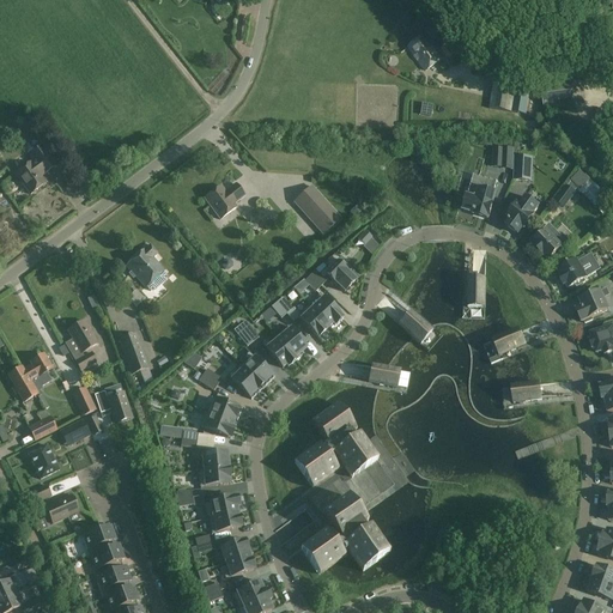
[(443,59),(426,35),(408,48),(425,72),(443,59)]
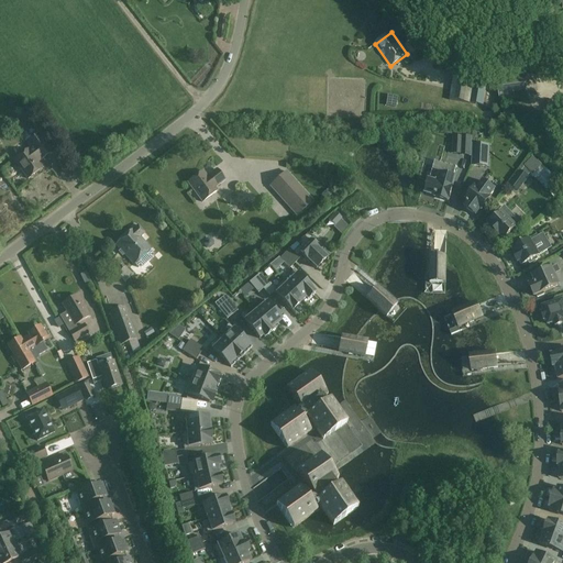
[(417,50),(411,42),(404,46),(410,55),(417,50)]
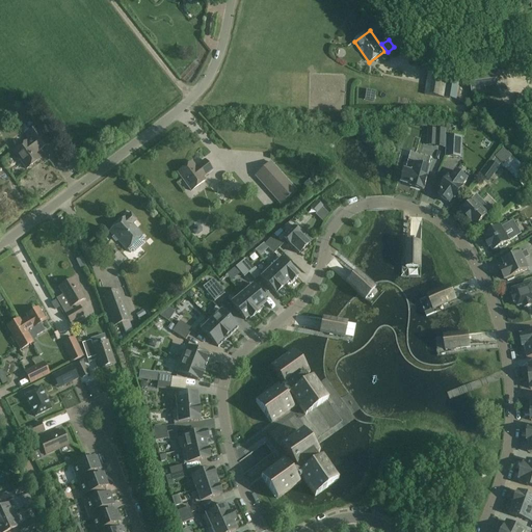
[(484,87),(497,85),(495,68),(469,71),(473,96),(485,94),(484,87)]
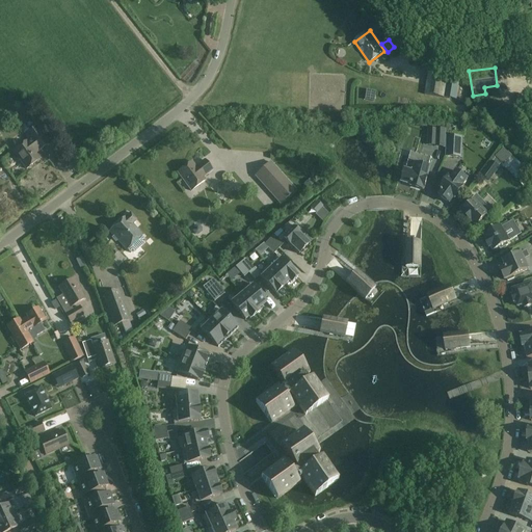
[(428,70),(424,95),(456,100),(460,75),(428,70)]
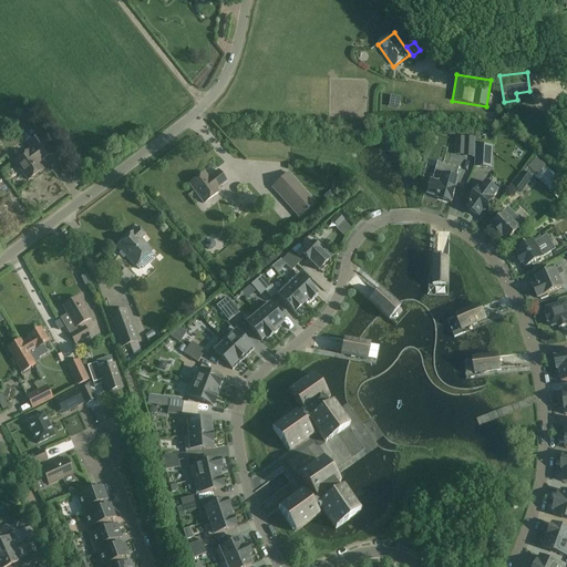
[(41,161),(41,162),(52,154),(39,136),(28,144),(32,150),(29,152),(28,151),(14,161),(28,181),(42,171),(37,163),(41,161)]
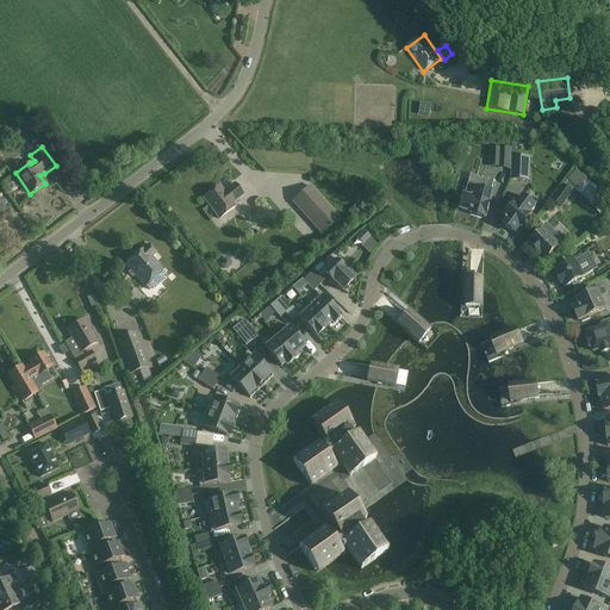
[(509,169),(510,150),(500,149),(500,150),(492,149),(491,167),(499,167),(499,168),(509,169)]
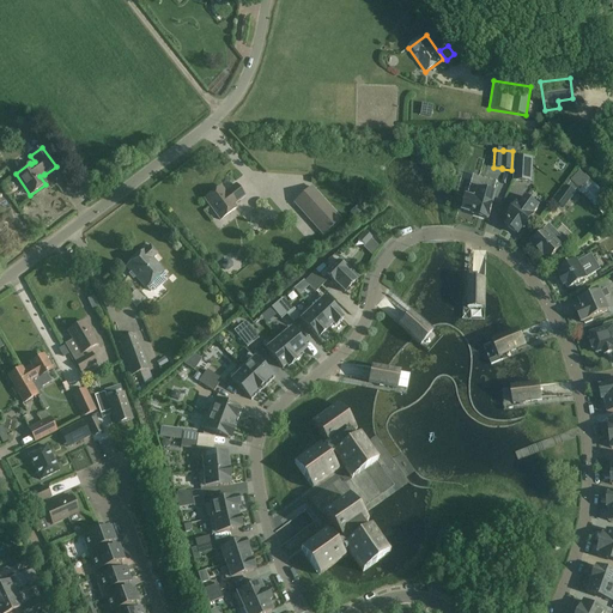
[(515,158),(515,165),(514,181),(532,181),(533,159),(515,158)]
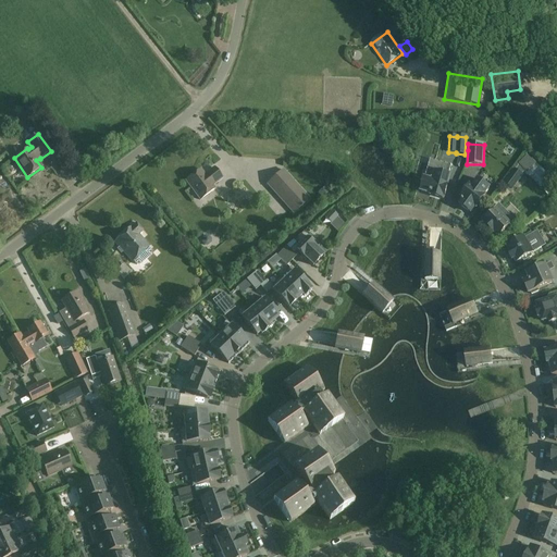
[(516,170),(522,174),(524,171),(525,171),(534,163),(527,156),(518,165),(518,166),(516,170)]
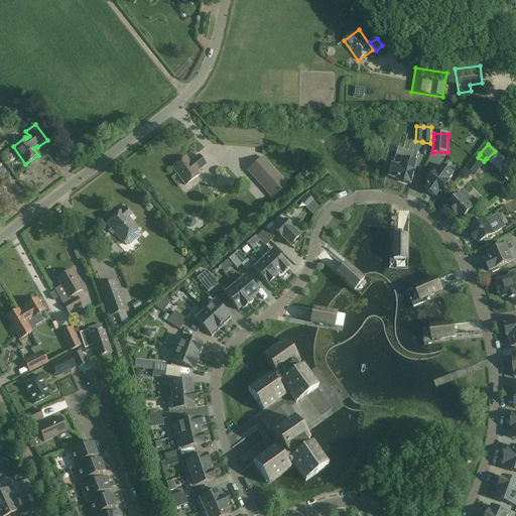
[(398,167),(393,166),(390,176),(400,180),(399,181),(410,184),(411,182),(411,183),(414,172),(416,163),(415,162),(418,153),(403,149),(398,167)]
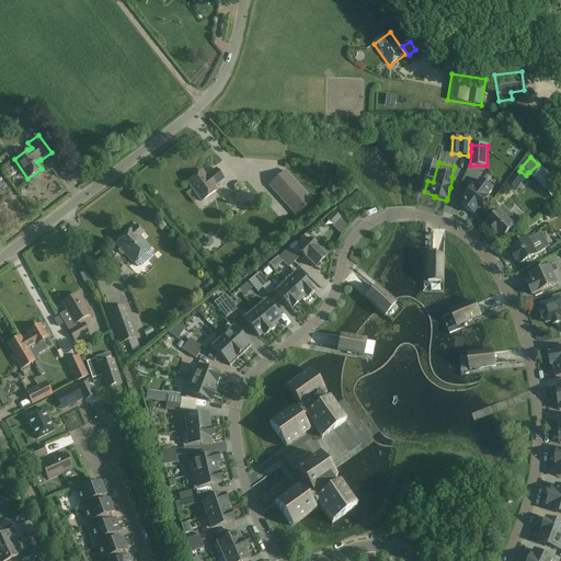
[(207,178),(202,171),(186,182),(202,202),(217,190),(215,186),(224,180),(216,169),(208,174),(210,176),(207,178)]
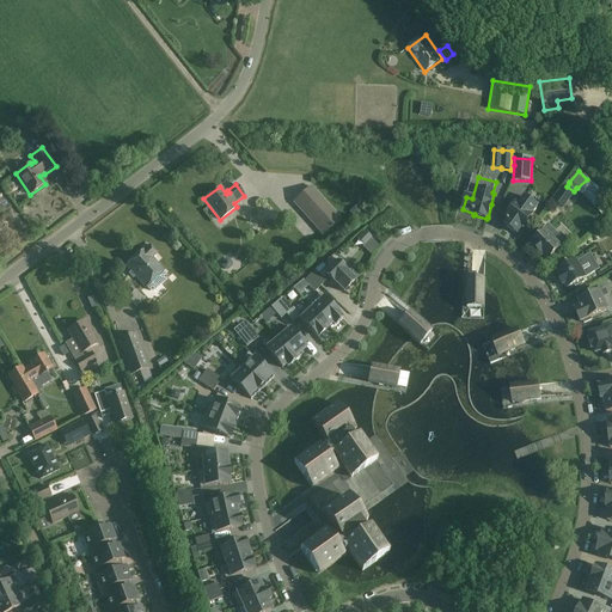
[(293,203),(323,236),(341,219),(312,185),(293,203)]
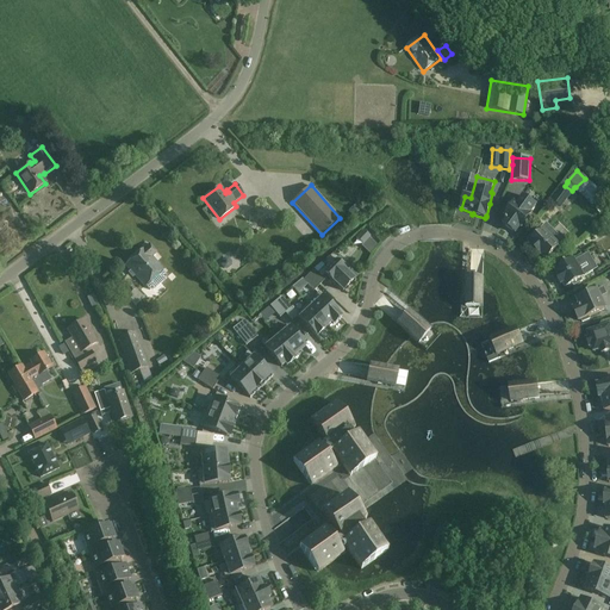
[(565,186),(553,201),(561,207),(572,192),(565,186)]
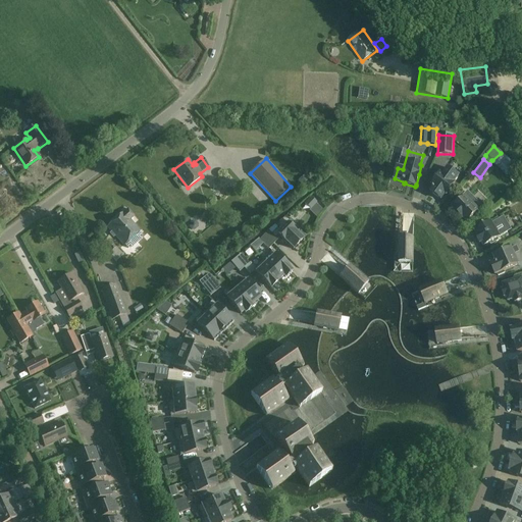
[(434,188),(430,193),(441,200),(445,195),(447,196),(448,194),(450,195),(455,188),(453,187),(455,185),(454,184),(459,176),(449,168),(442,175),(440,174),(432,186),(434,188)]
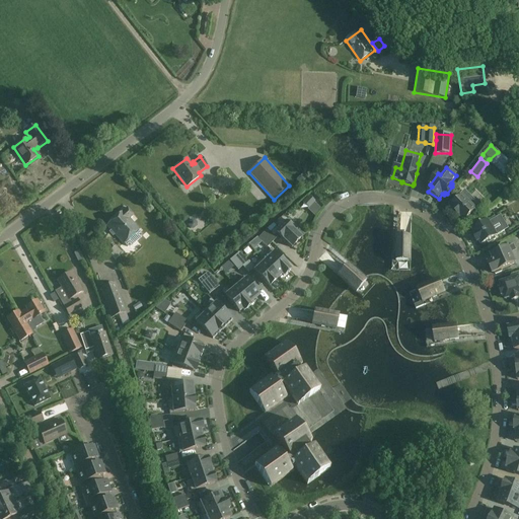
[(302,173),(296,179),(299,182),(305,177),(302,173)]
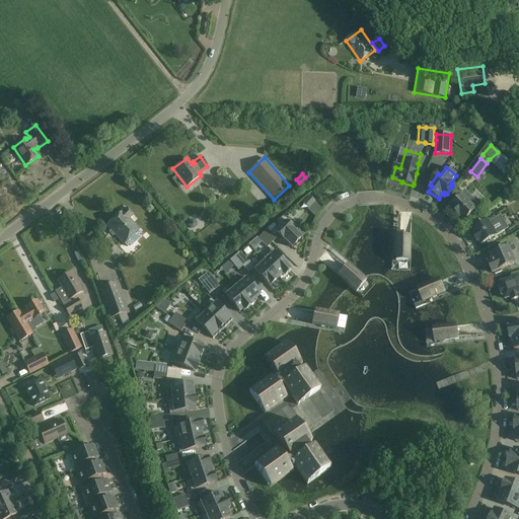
[(473,202),(474,200),(466,192),(461,197),(451,208),(452,209),(452,210),(459,217),(460,216),(465,221),(465,220),(467,222),(473,216),(471,214),(475,210),(478,207),(473,202)]
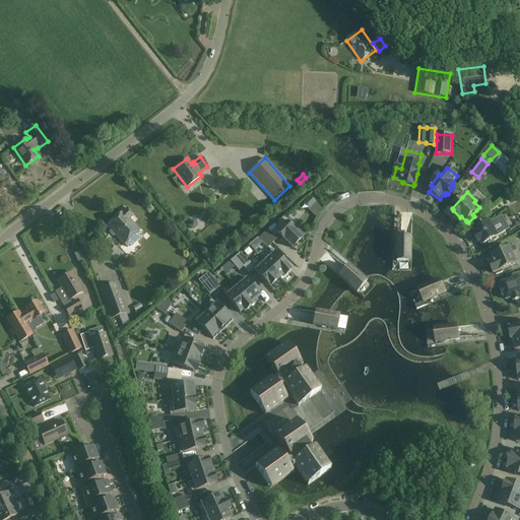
[(310,196),(304,203),(310,208),(316,202),(310,196)]
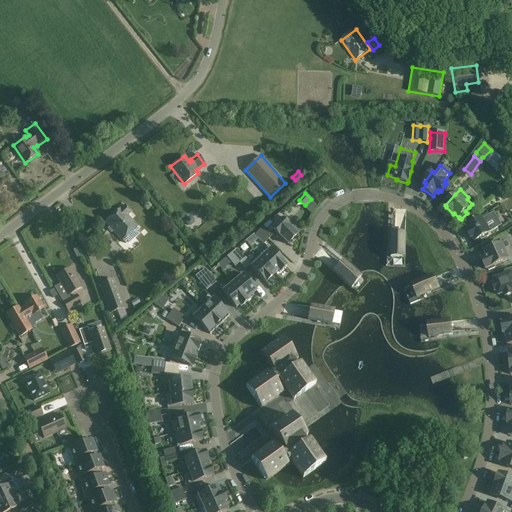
[(140,231),(136,227),(137,226),(127,215),(132,211),(126,205),(121,209),(121,208),(105,223),(121,241),(122,240),(126,243),(128,244),(139,234),(140,231)]
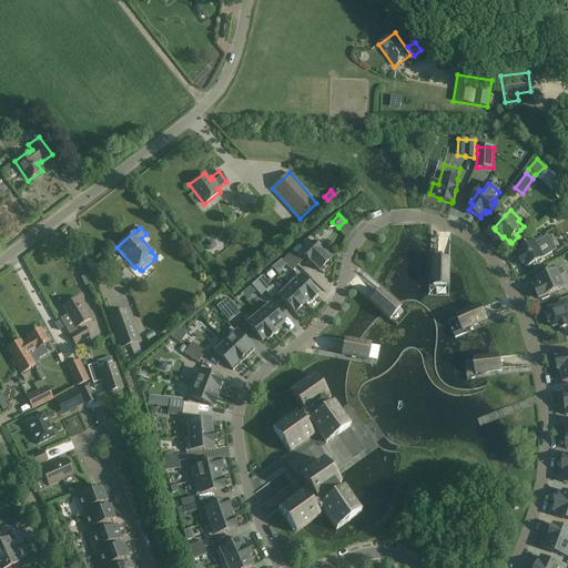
[(205,246),(209,250),(212,250),(215,247),(215,243),(213,240),(209,240),(205,243),(205,246)]
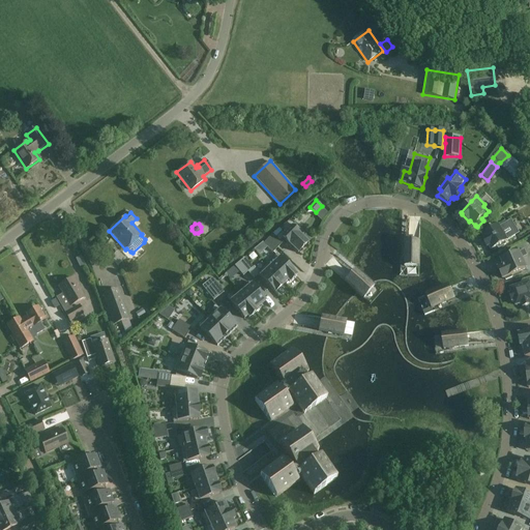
[(516,236),(508,224),(499,229),(498,228),(496,229),(495,227),(488,231),(489,233),(483,236),(486,240),(483,241),(488,248),(490,246),(492,251),(497,247),(498,249),(505,245),(504,243),(506,242),(506,241),(516,236)]
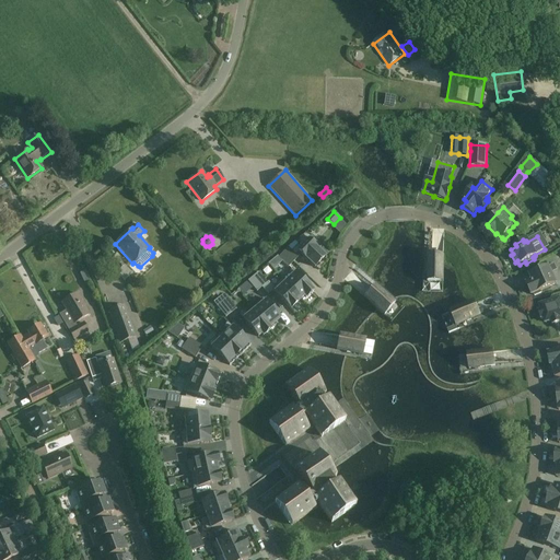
[(295,255),(299,252),(315,267),(327,254),(311,237),(302,247),(298,244),(291,251),(288,247),(283,253),(293,263),(298,257),(295,255)]
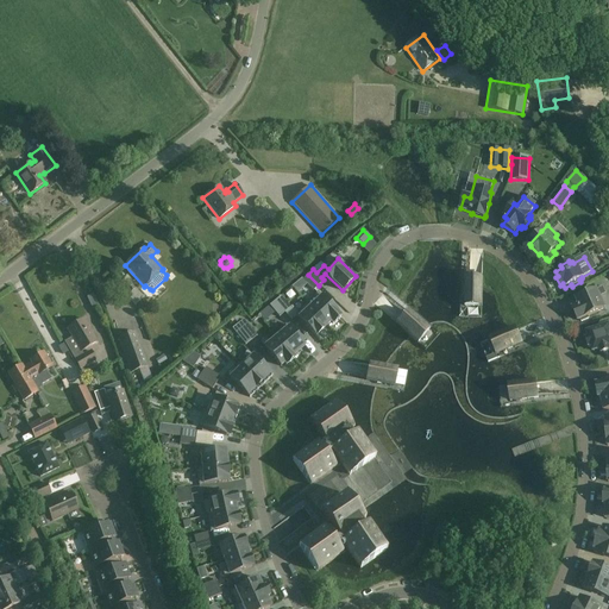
[(466,280),(465,308),(482,308),(483,280),(475,280),(475,272),(466,272),(466,280)]
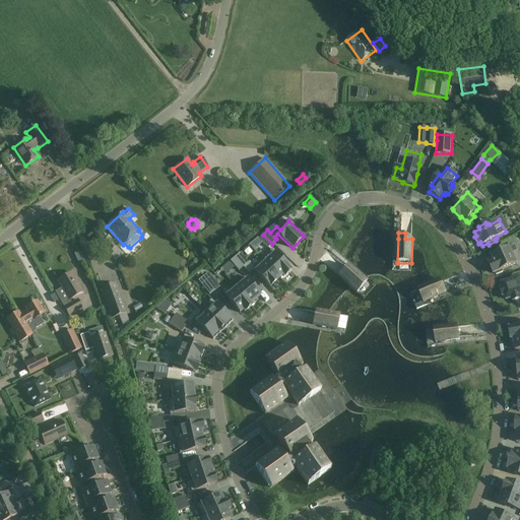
[(272,244),(263,235),(259,239),(268,248),(272,244)]
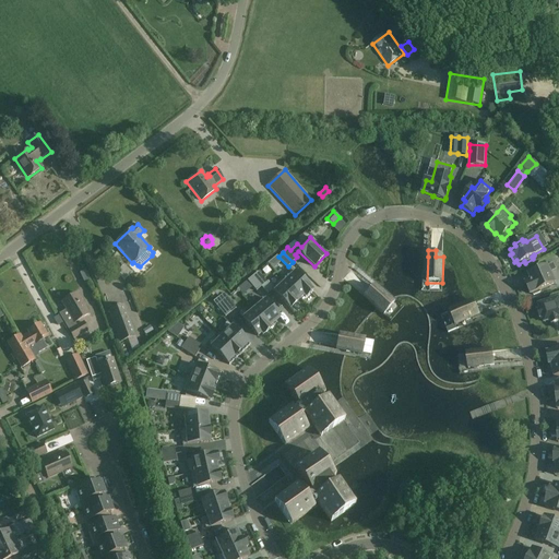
[(123,264),(117,258),(113,262),(119,270),(123,264)]
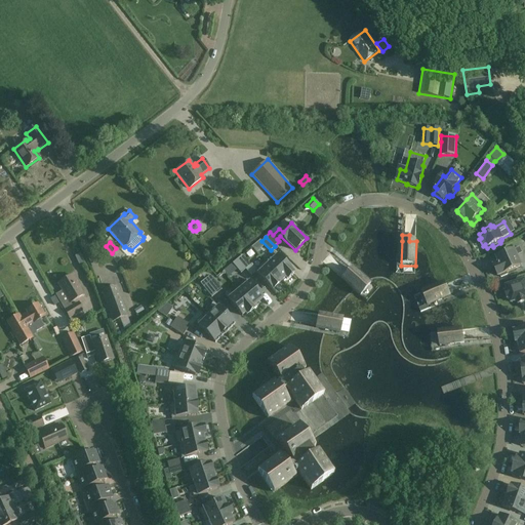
[(328,247),(319,254),(335,274),(345,266),(328,247)]
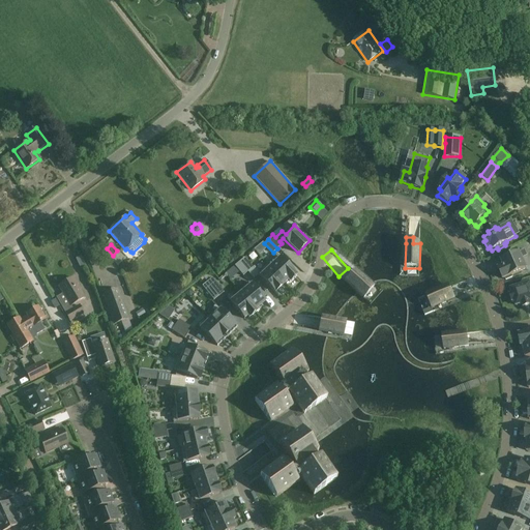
[(512,277),(511,275),(526,269),(522,259),(527,256),(525,249),(501,261),(504,266),(498,268),(503,280),(505,278),(505,281),(512,277)]
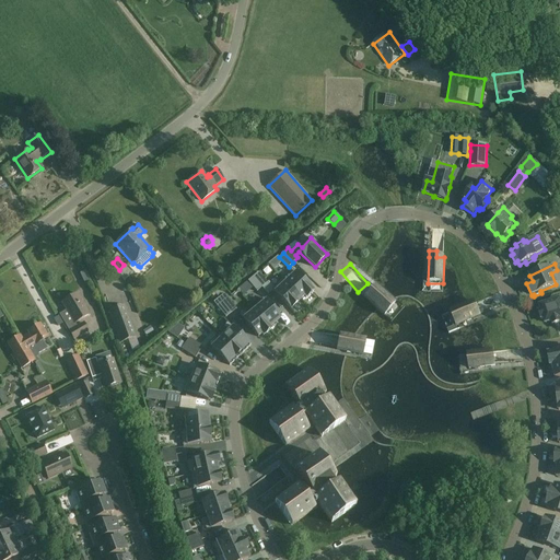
[(286,282),(301,300),(304,296),(306,299),(313,291),(292,269),(288,273),(291,277),(286,282)]
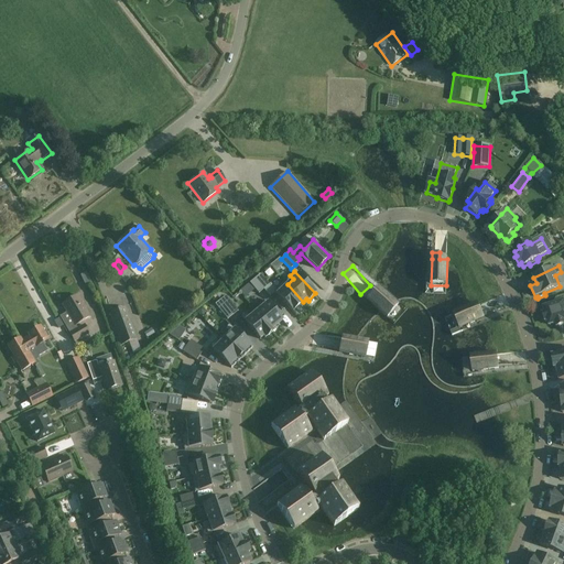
[(269,285),(260,274),(255,279),(263,290),(269,285)]
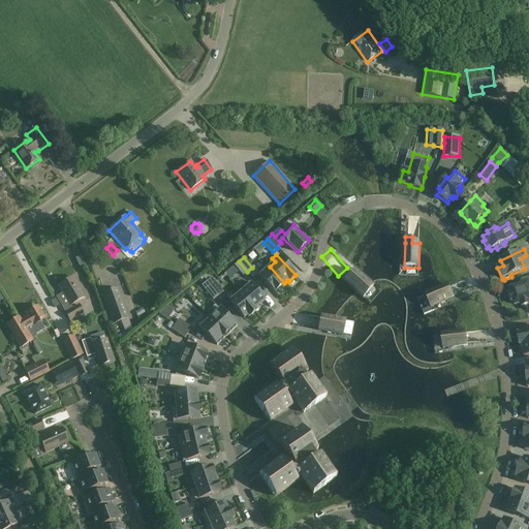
[(239,261),(234,266),(243,276),(247,272),(239,261)]
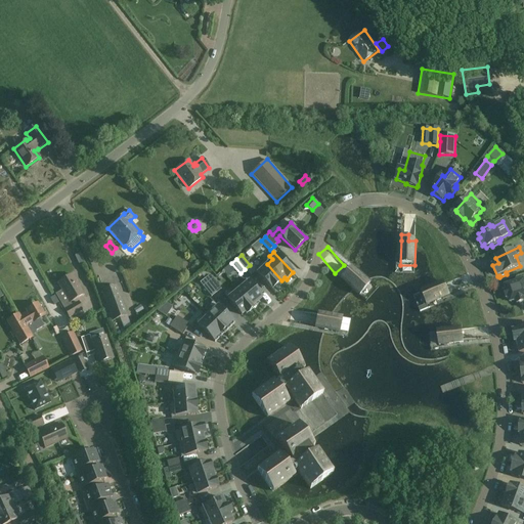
[(267,264),(264,261),(254,270),(272,290),(281,280),(267,264)]
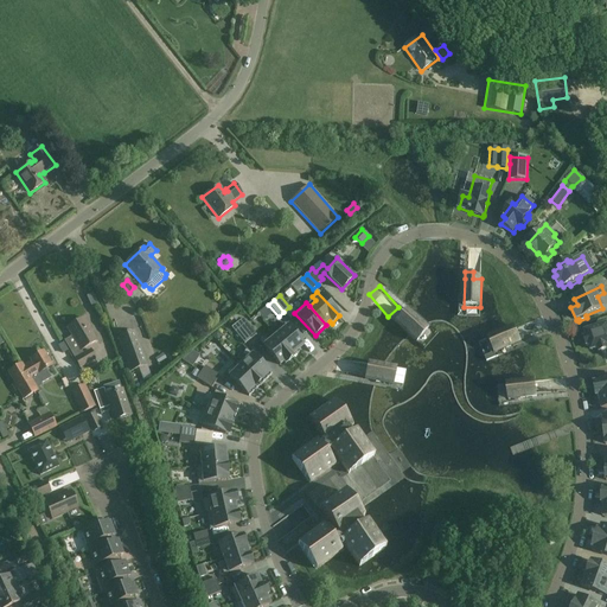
[(395,324),(416,343),(427,331),(406,312),(395,324)]
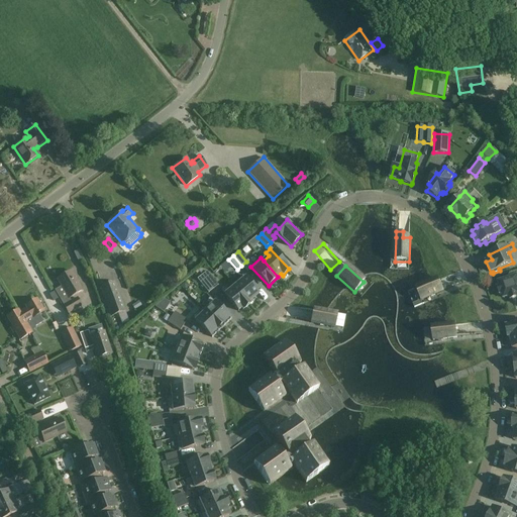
[(58,280),(69,299),(83,291),(72,272),(58,280)]
